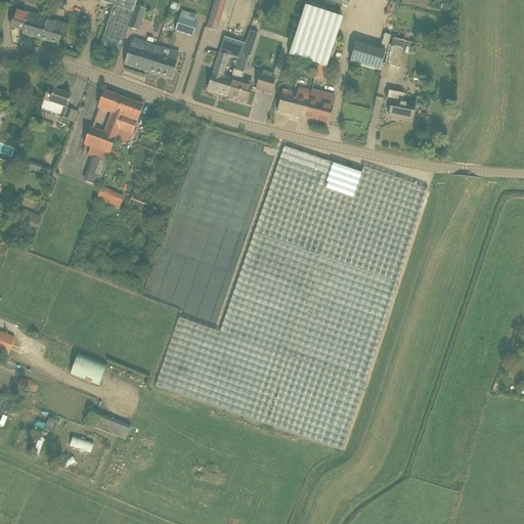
[(214,0),(206,28),(217,31),(226,0),(214,0)]
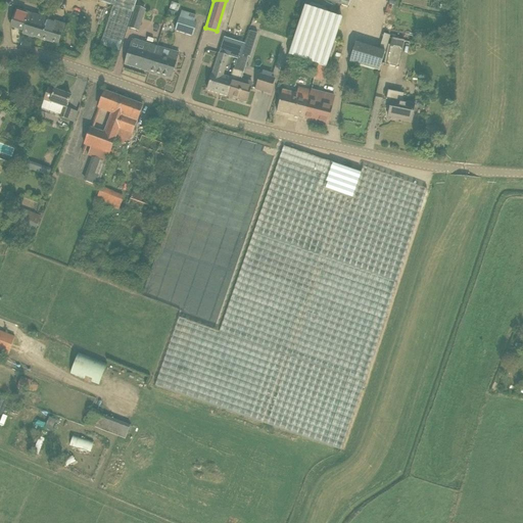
[(145,8),(137,6),(129,29),(138,32),(145,8)]
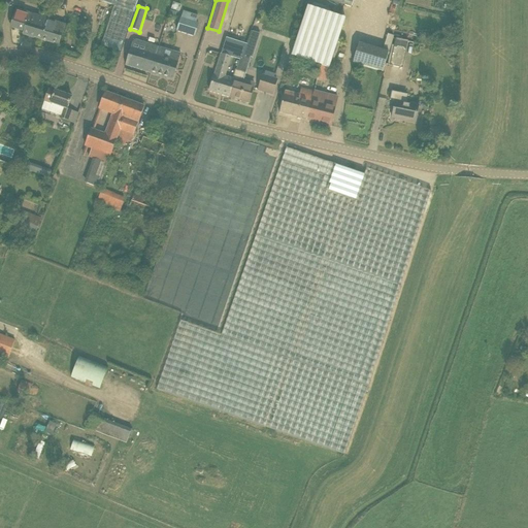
[(329,68),(345,19),(307,6),(291,56),(329,68)]
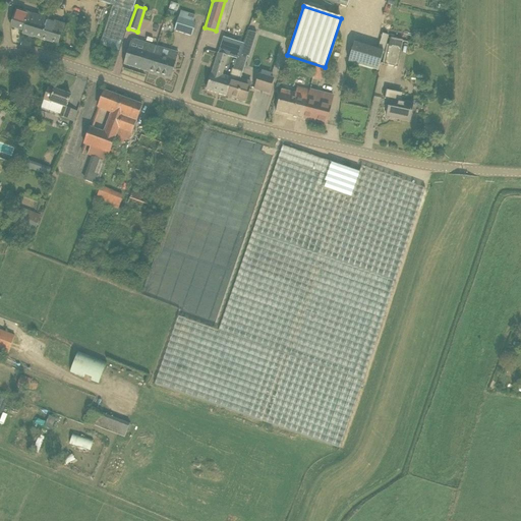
[(64,24),(45,19),(15,10),(10,27),(22,31),(22,34),(58,45),(64,24)]
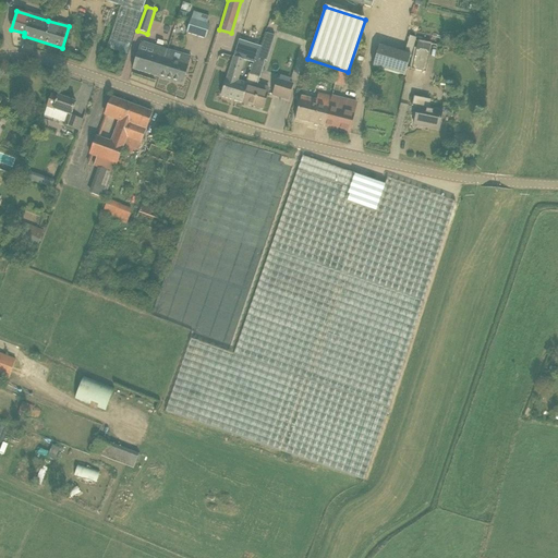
[(206,39),(210,25),(191,19),(186,34),(206,39)]
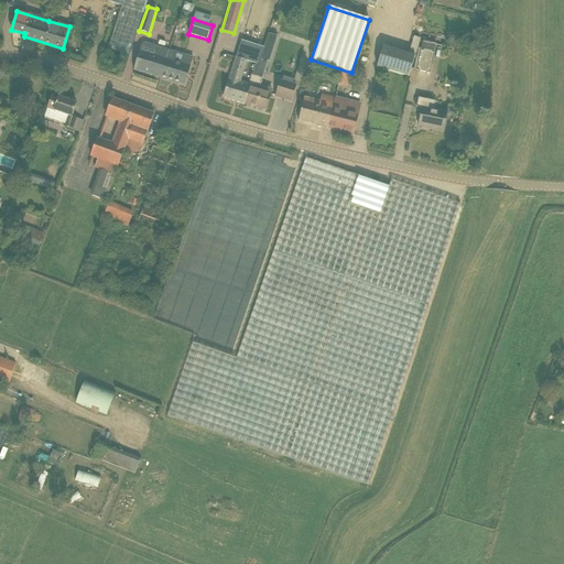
[(270,62),(278,36),(269,33),(260,58),(268,61),(270,62)]
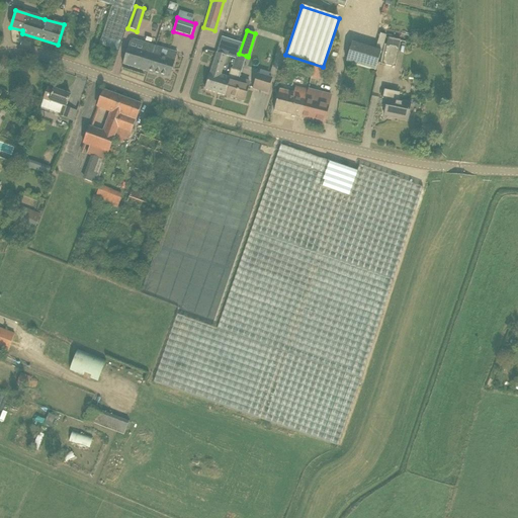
[(122,65),(170,79),(177,53),(144,42),(141,51),(127,48),(122,65)]
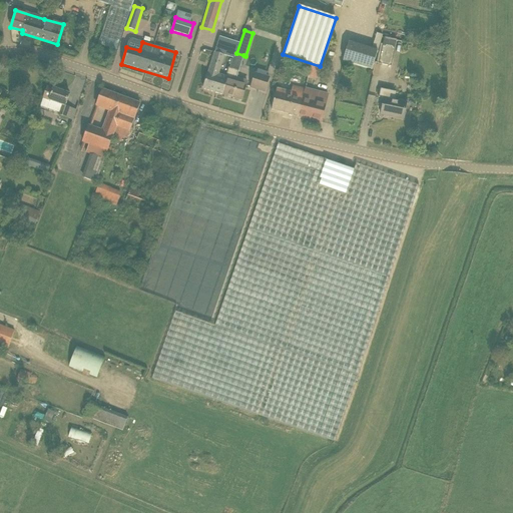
[(351,64),(357,44),(349,42),(344,62),(351,64)]
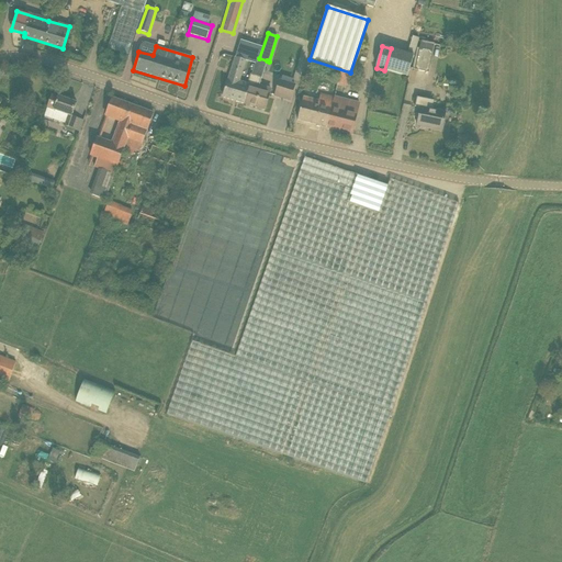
[(415,70),(428,72),(431,52),(419,49),(415,70)]
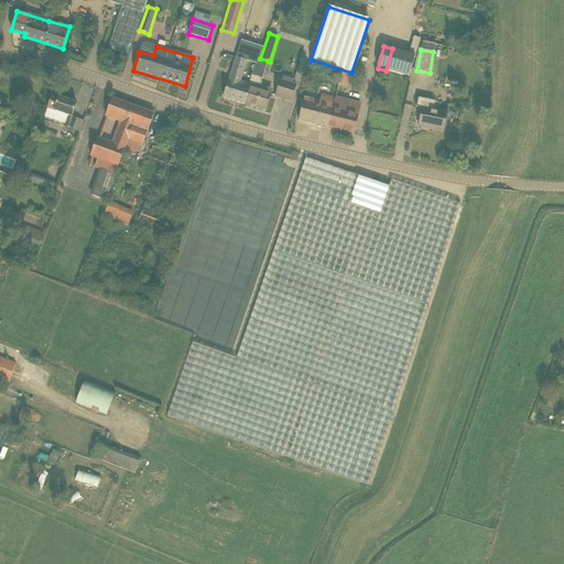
[(251,85),(249,84),(240,80),(247,61),(237,57),(224,98),(246,105),(251,85)]
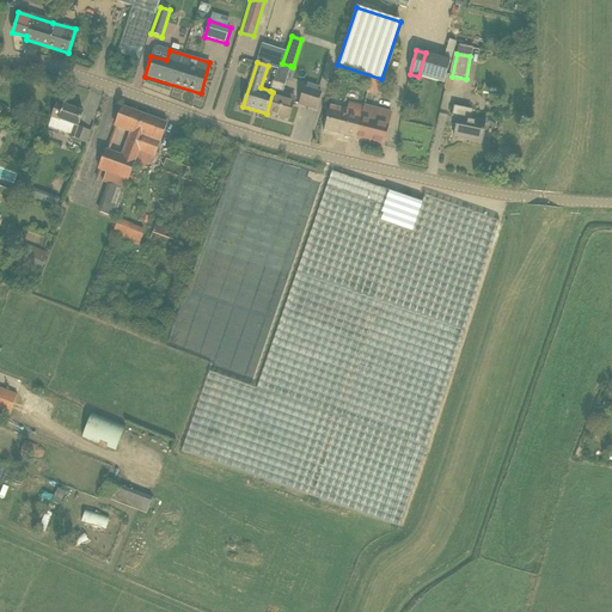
[(282,63),(280,62),(274,80),(286,84),(291,66),(282,63)]
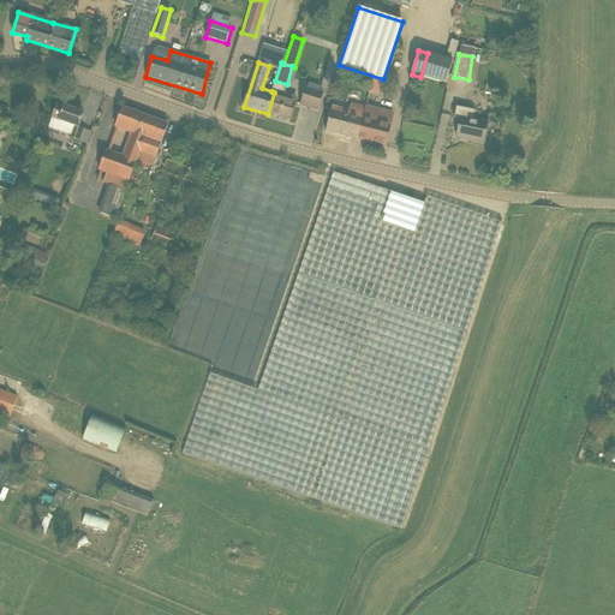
[(284,96),(285,93),(287,84),(275,81),(272,91),(274,93),(268,114),(290,120),(294,103),(280,99),(281,95),(284,96)]
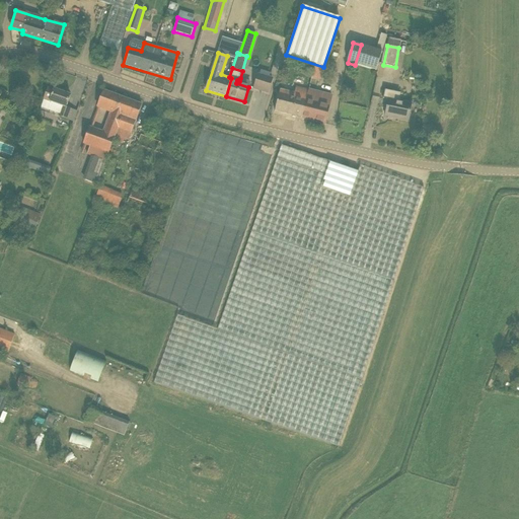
[(258,73),(253,88),(268,93),(273,77),(258,73)]
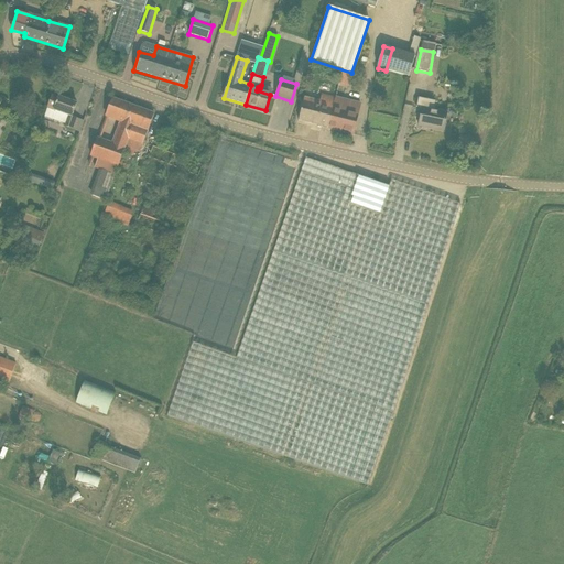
[(322,95),(318,106),(303,101),(299,121),(326,128),(334,97),(322,95)]
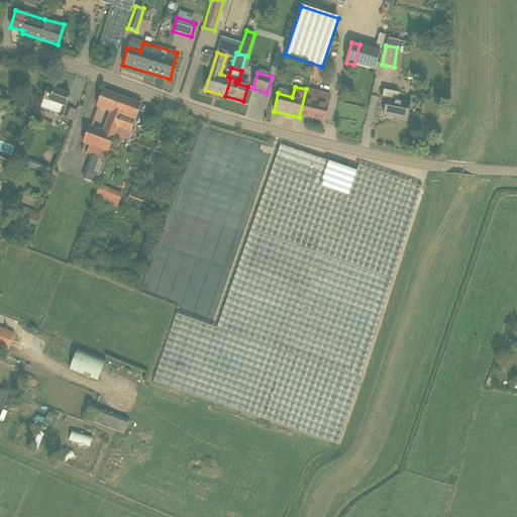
[(70,96),(54,90),(54,91),(47,89),(43,101),(48,103),(62,107),(58,118),(67,121),(71,110),(65,108),(70,96)]
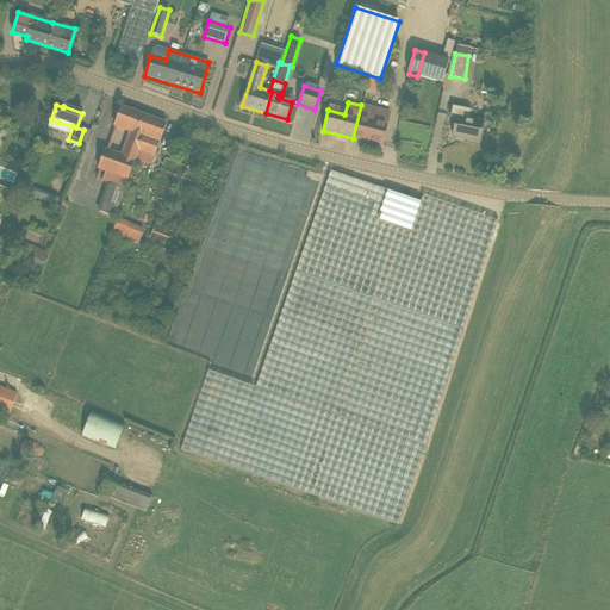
[(361,105),(353,138),(381,145),(390,112),(361,105)]
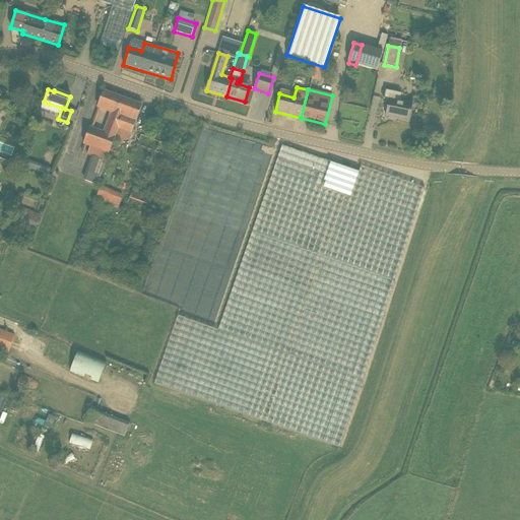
[(110,154),(116,135),(123,118),(118,116),(124,99),(105,91),(98,108),(111,113),(103,133),(90,129),(84,146),(89,147),(110,154)]
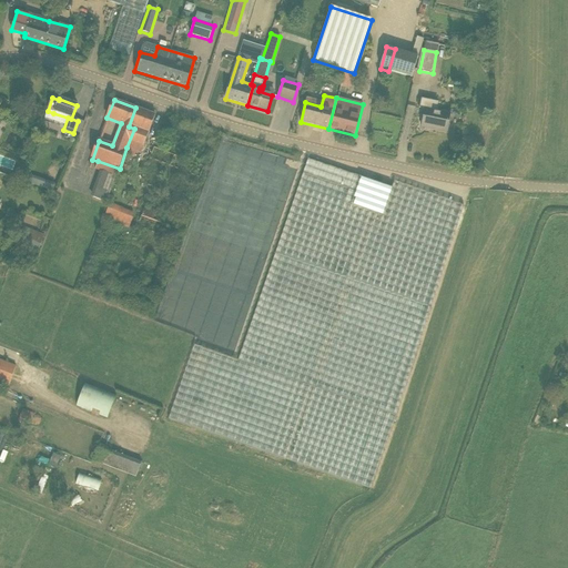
[(134,129),(127,148),(142,153),(155,115),(135,108),(129,127),(134,129)]
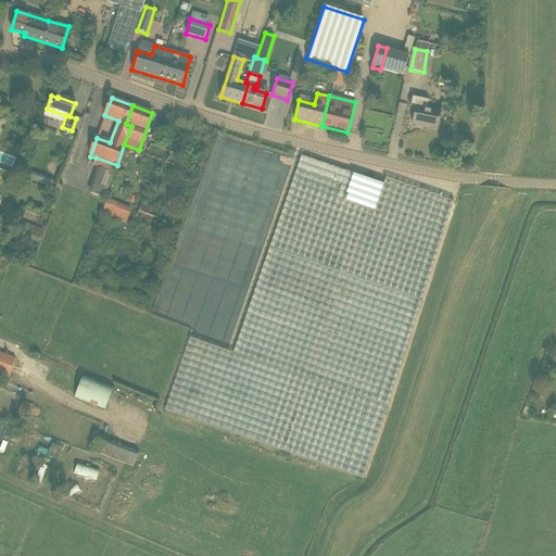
[(413,124),(437,129),(440,113),(416,109),(413,124)]
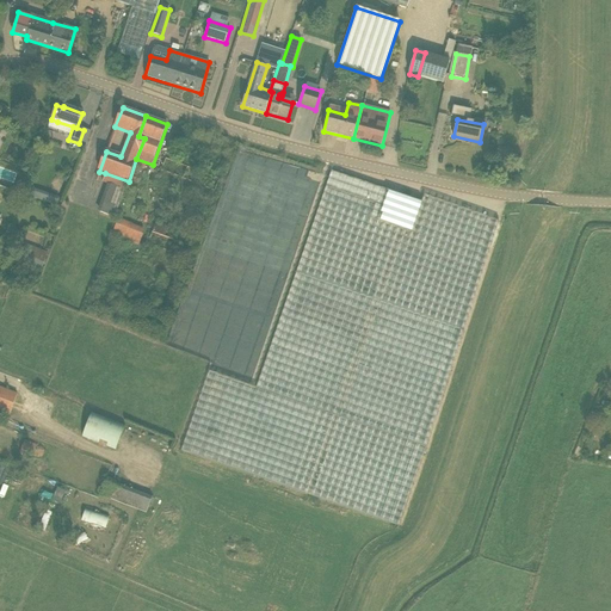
[(399,525),(495,233),(499,221),(424,196),(421,203),(332,172),(327,183),(257,388),(209,371),(181,451),(399,525)]
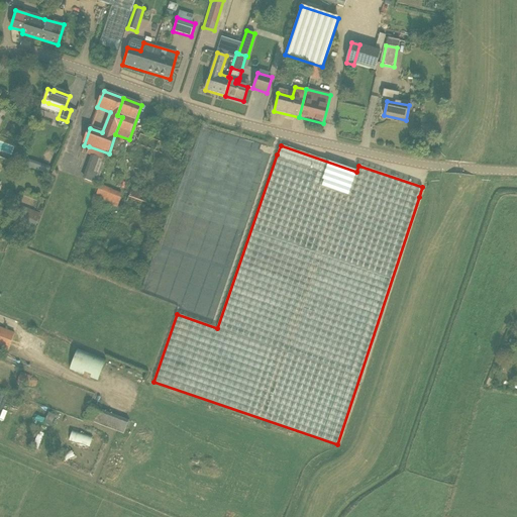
[(21,166),(28,168),(30,161),(23,159),(21,166)]
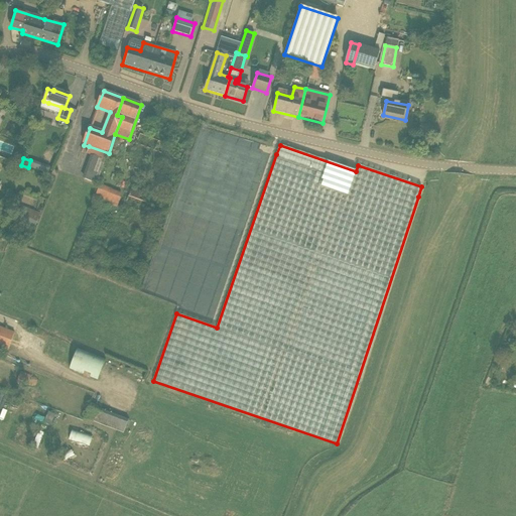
[(36,168),(47,172),(49,166),(38,162),(36,168)]
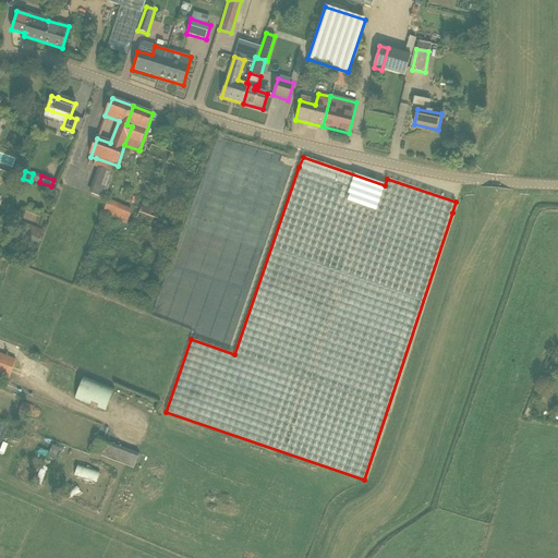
[(133,210),(108,201),(102,216),(126,225),(133,210)]
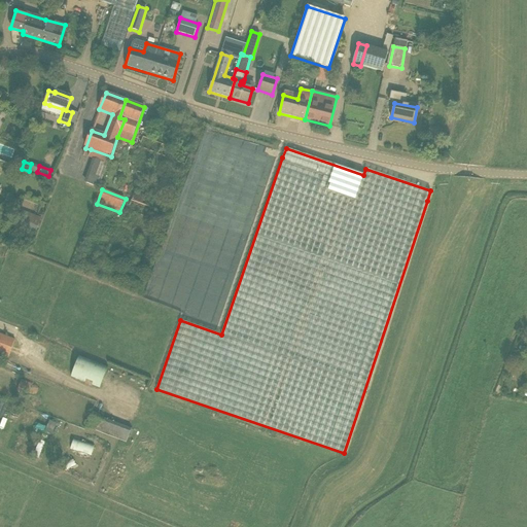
[(135,191),(131,201),(166,213),(169,204),(135,191)]
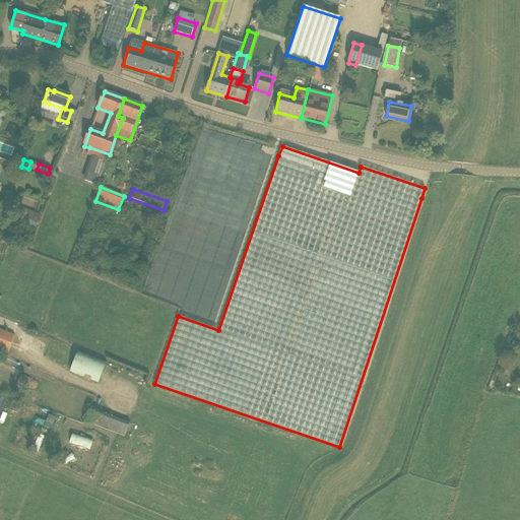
[(14,219),(23,223),(36,228),(41,215),(19,207),(14,219)]
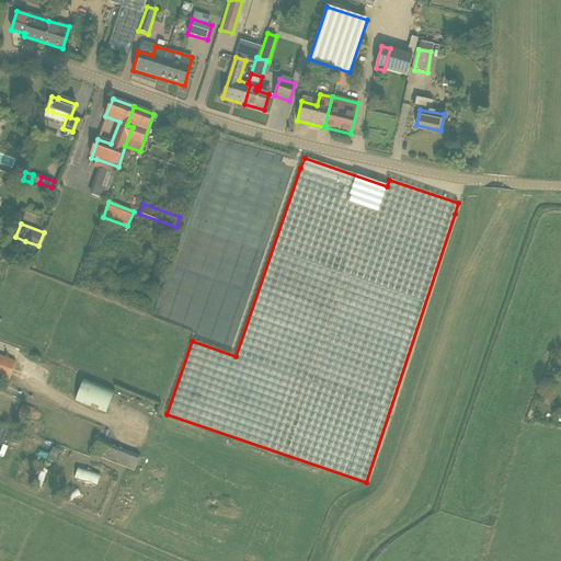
[(16,362),(0,355),(0,378),(9,381),(16,362)]
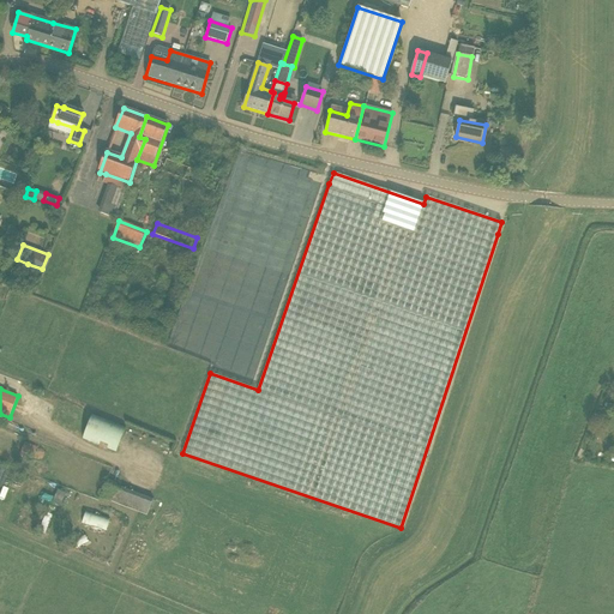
[(119,453),(128,429),(91,415),(82,438),(119,453)]
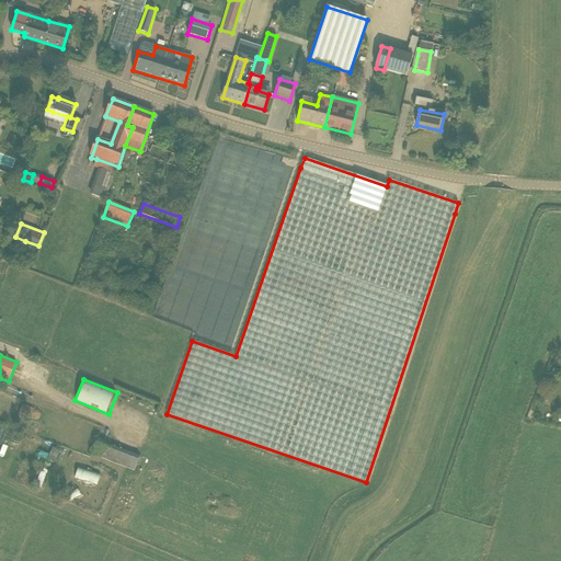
[(33,409),(22,404),(19,415),(30,420),(33,409)]
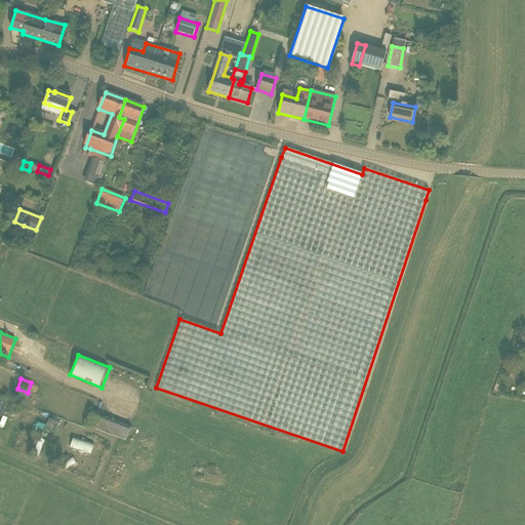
[(128,441),(133,428),(101,415),(95,429),(128,441)]
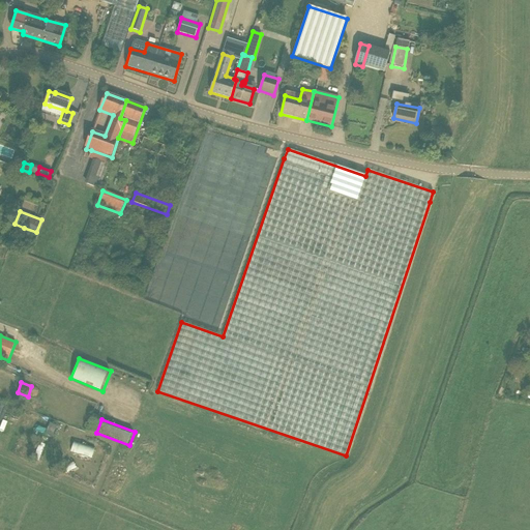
[(92,458),(95,449),(76,442),(72,450),(92,458)]
